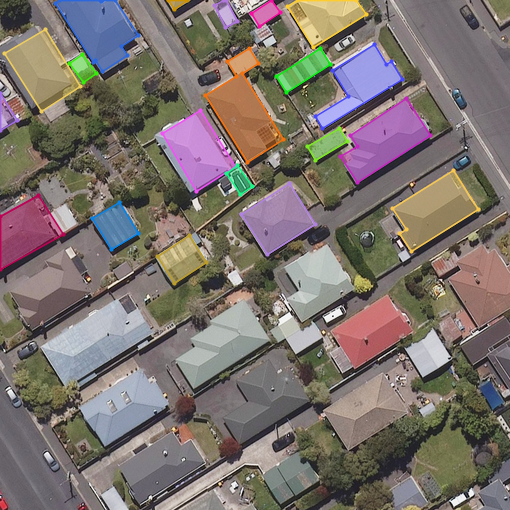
[(354,288),(325,242),(285,267),(300,291),(287,299),(301,321),(354,288)]
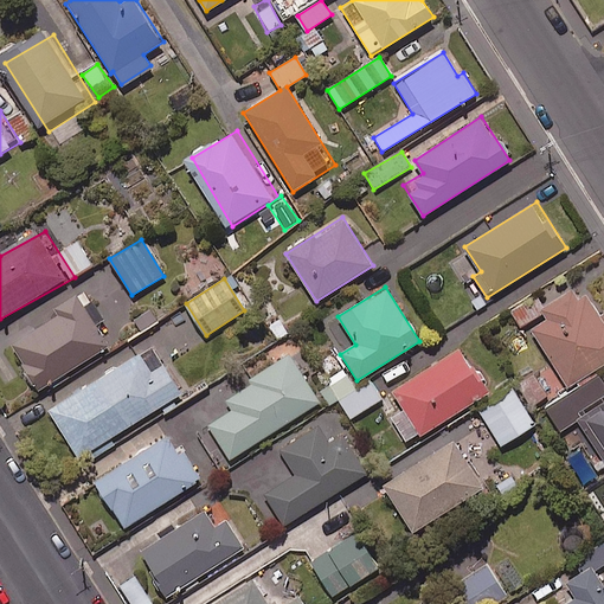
[(520,328),(543,313),(546,320),(531,331),(569,389),(603,365),(603,313),(599,316),(579,287),(547,307),(538,291),(508,310),(520,328)]
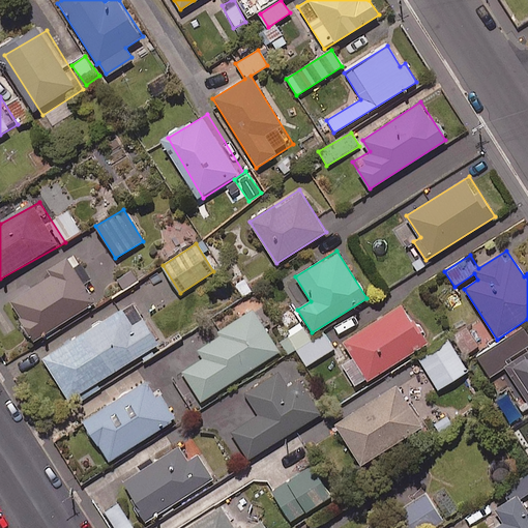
[(85,261),(17,299),(39,338),(107,298),(85,261)]
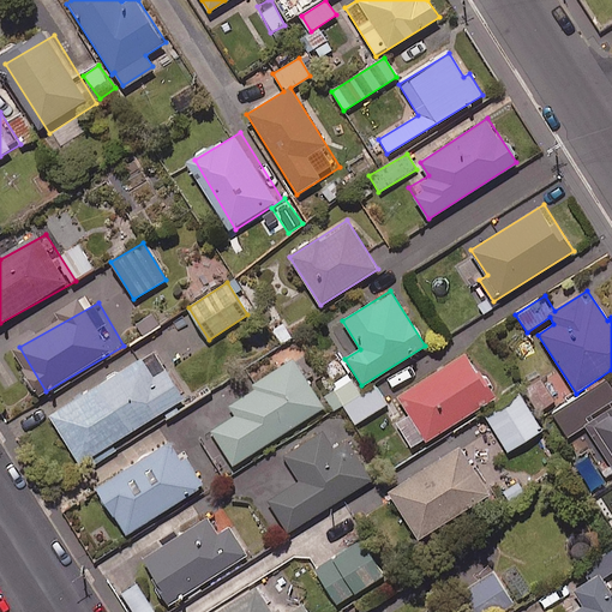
[(166,345),(57,408),(89,461),(198,396),(166,345)]
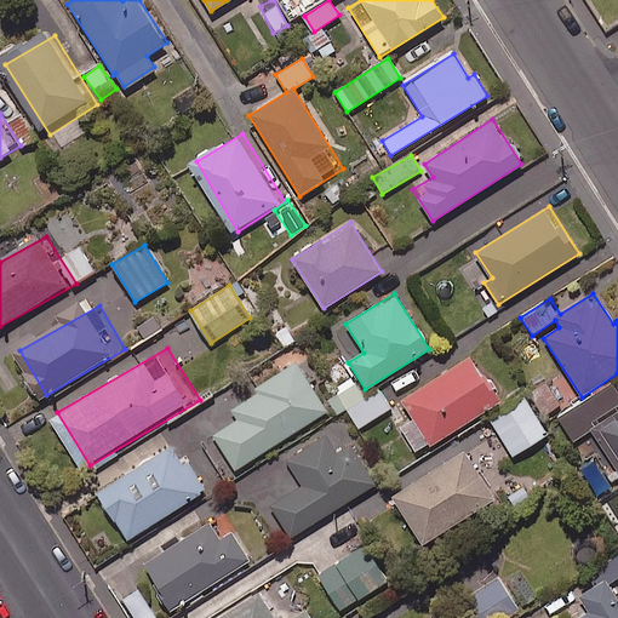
[(499,401),(470,356),(401,401),(413,419),(399,428),(417,455),(499,401)]
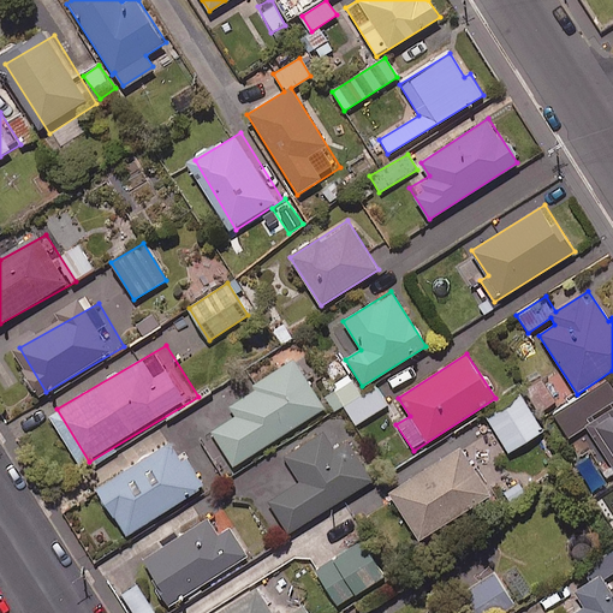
[(233,466),(323,409),(295,363),(228,405),(236,416),(212,433),(233,466)]
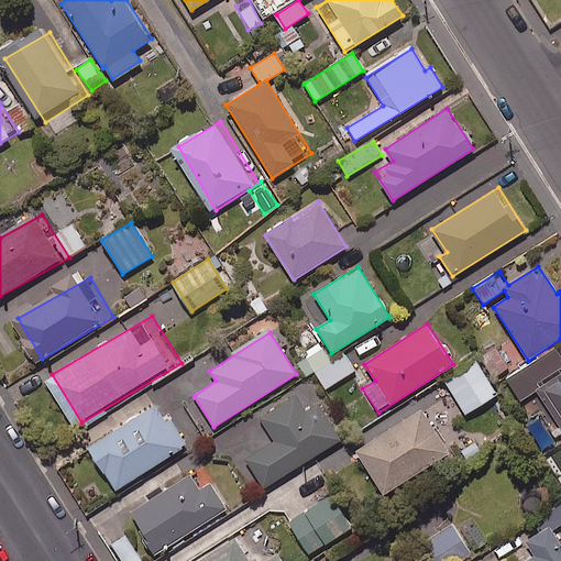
[(303,353),(306,359),(296,364),(305,377),(315,372),(326,388),(353,371),(342,353),(329,362),(317,344),(303,353)]
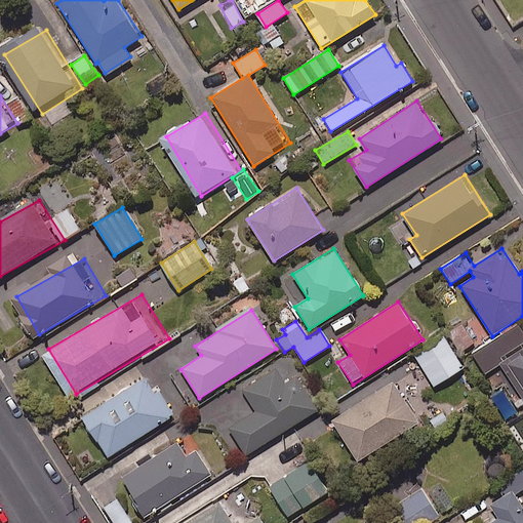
[(474,343),(461,324),(448,332),(460,351),(474,343)]
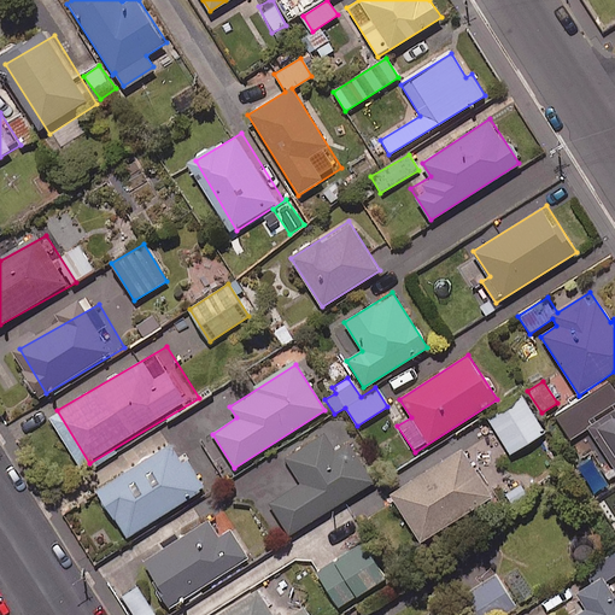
[(583,431),(595,422),(592,419),(614,403),(614,390),(609,381),(556,416),(570,439),(583,431)]
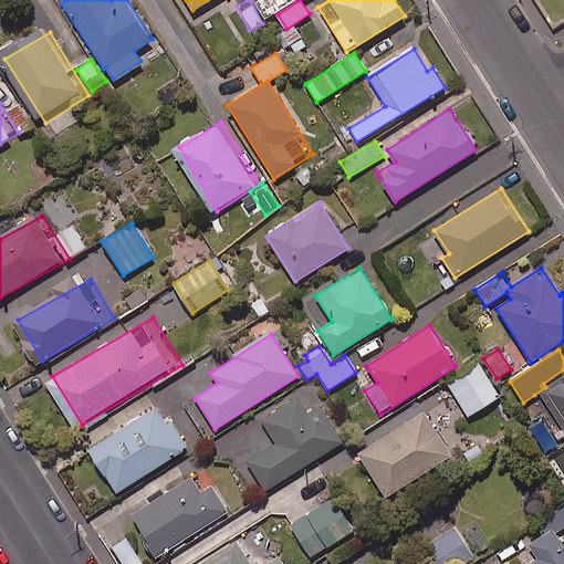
[(499,397),(478,364),(447,384),(468,416),(499,397)]
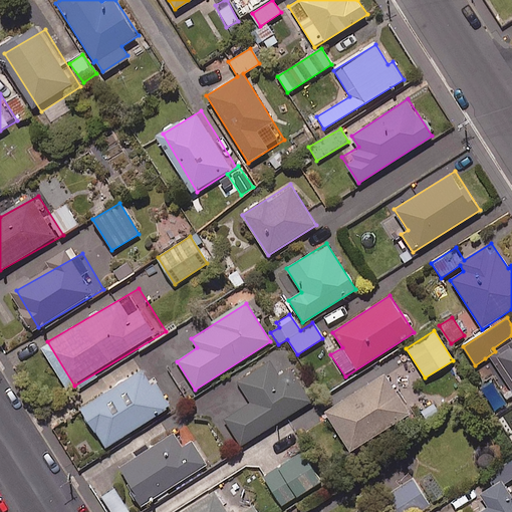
[(495,351),(485,358),(511,400),(511,399),(511,340),(497,350),(495,351)]
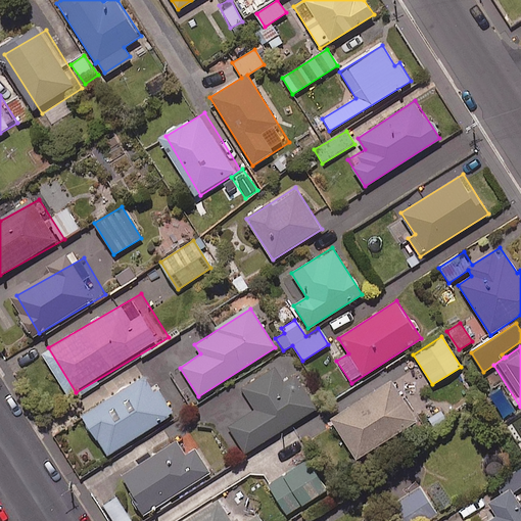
[(236,458),(316,409),(298,382),(301,380),(287,356),(204,407),(236,458)]
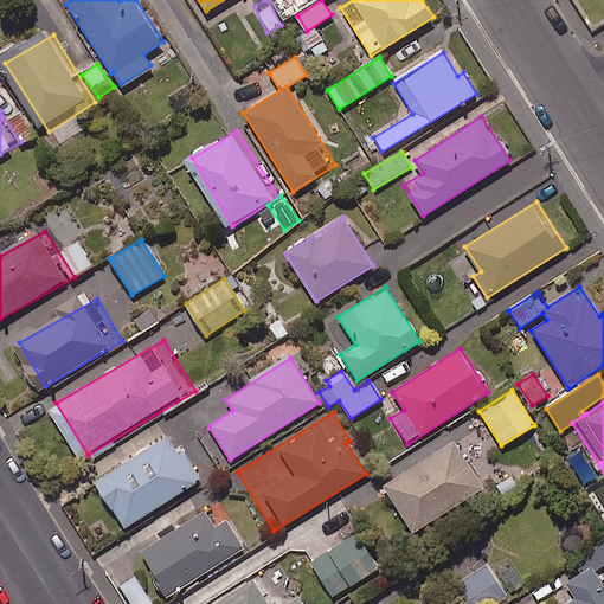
[(184,434),(107,479),(135,526),(212,479),(184,434)]
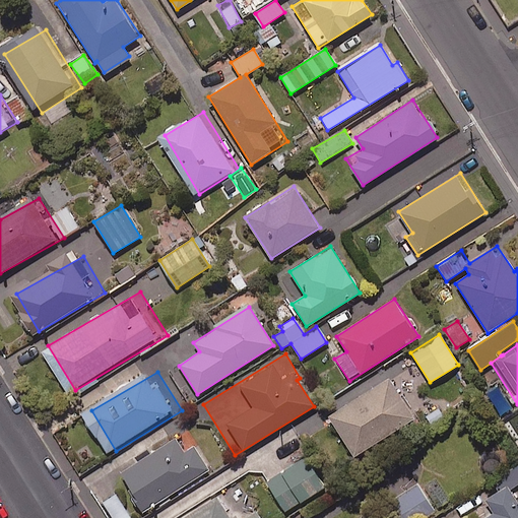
[(415,418),(389,378),(328,417),(355,458),(415,418)]
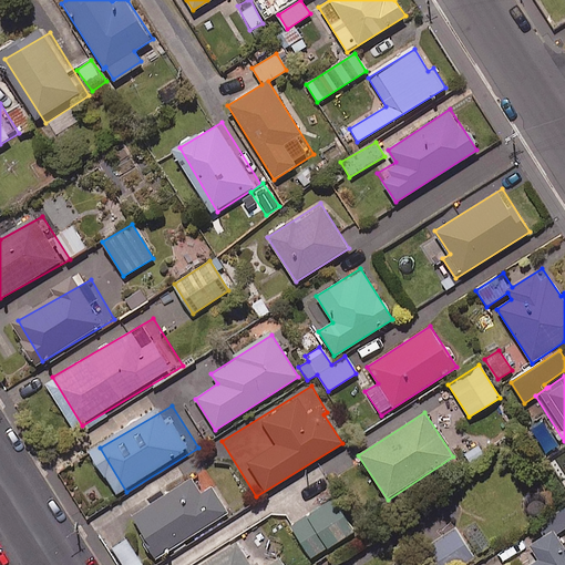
[(214,470),(139,514),(163,554),(238,511),(214,470)]
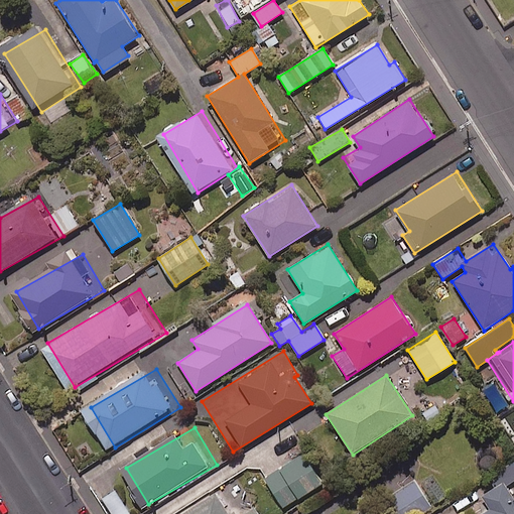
[(322,483),(304,455),(265,479),(282,507),(322,483)]
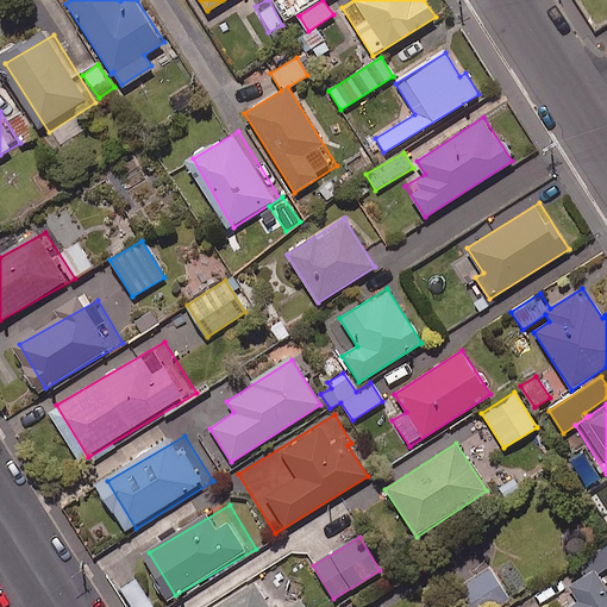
[(500,583),(487,567),(467,582),(479,599),(500,583)]
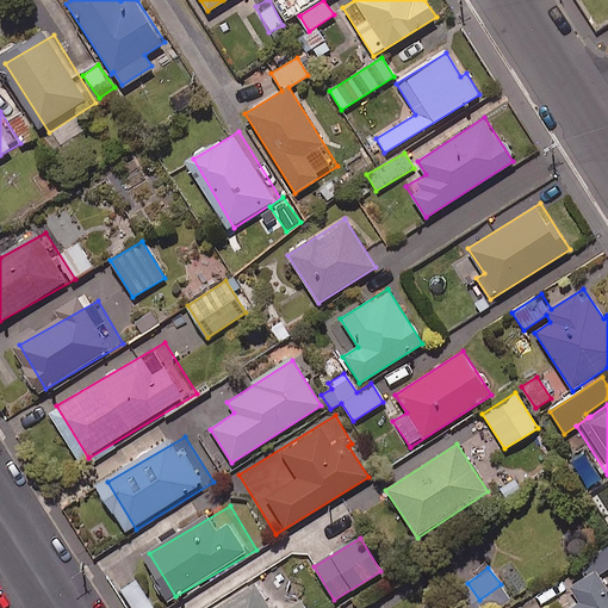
[(607,607),(607,589),(596,570),(570,587),(579,602),(571,607),(607,607)]
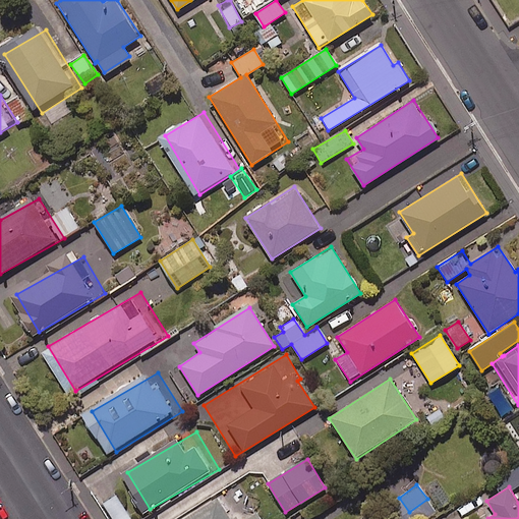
[(129,518),(115,495),(101,504),(110,518),(129,518)]
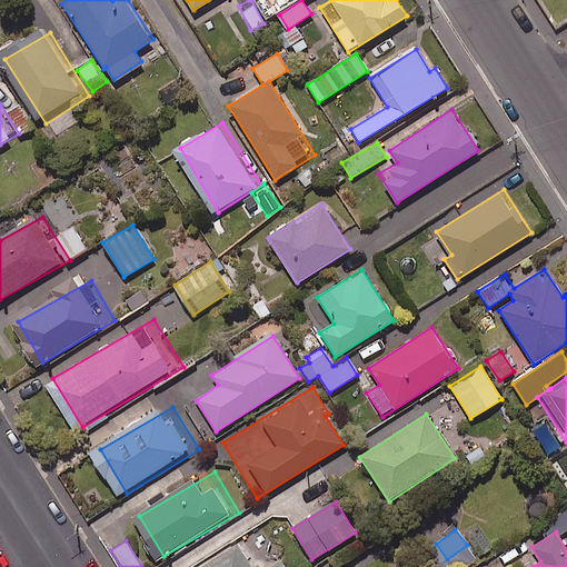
[(250,564),(237,544),(200,566),(282,566),(271,549),(250,564)]
